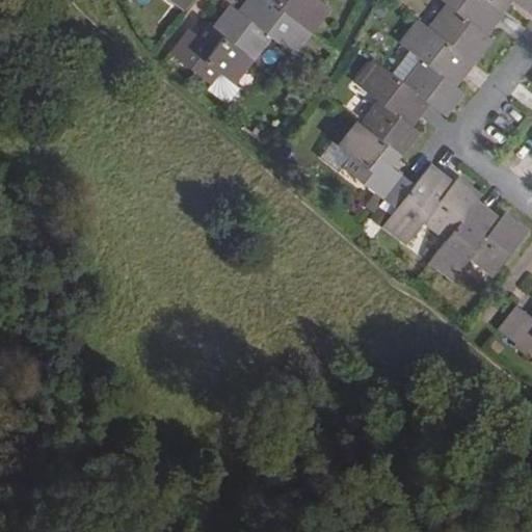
[(170,0),(183,9),(190,0),(170,0)]
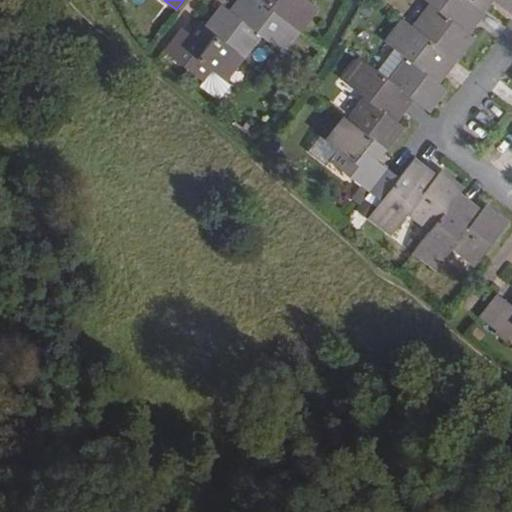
[(226,10),(209,31),(243,58),(247,62),(264,39),(286,56),(303,33),(260,0),(245,0),(233,15),(226,10)]
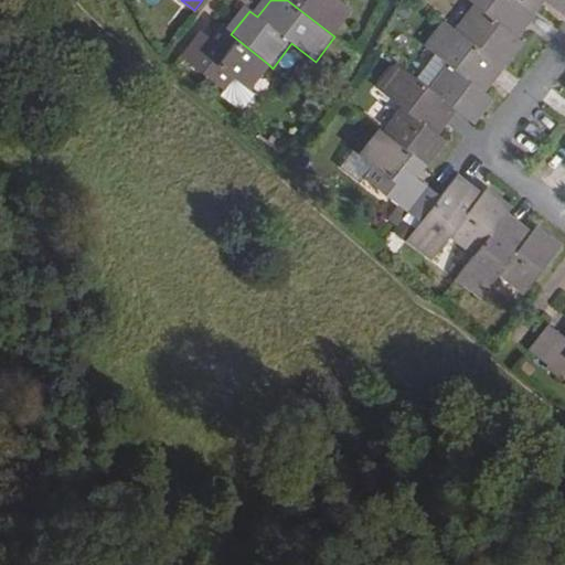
[(287,0),(334,36),(354,12),(338,0),(287,0)]
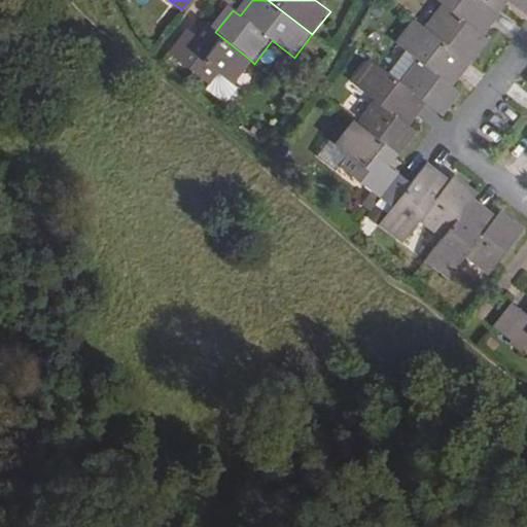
[(481,34),(499,11),(484,0),(435,0),(444,5),(425,28),(468,62),(487,39),(481,34)]
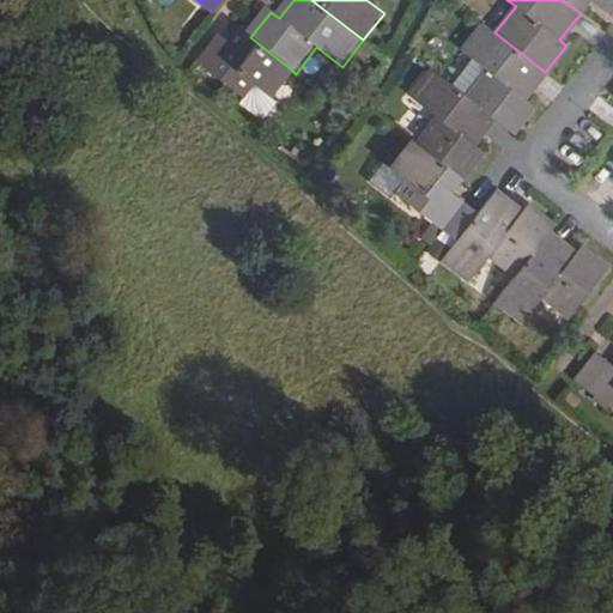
[(590,0),(592,0),(612,17),(612,0),(563,0),(581,13),(590,0)]
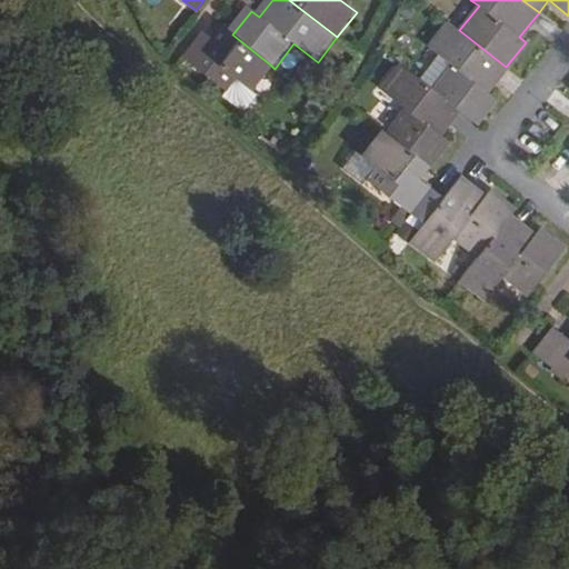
[(487,91),(506,67),(459,30),(448,22),(428,48),(437,56),(452,67),(435,90),(459,110),(476,123),(496,98),(487,91)]
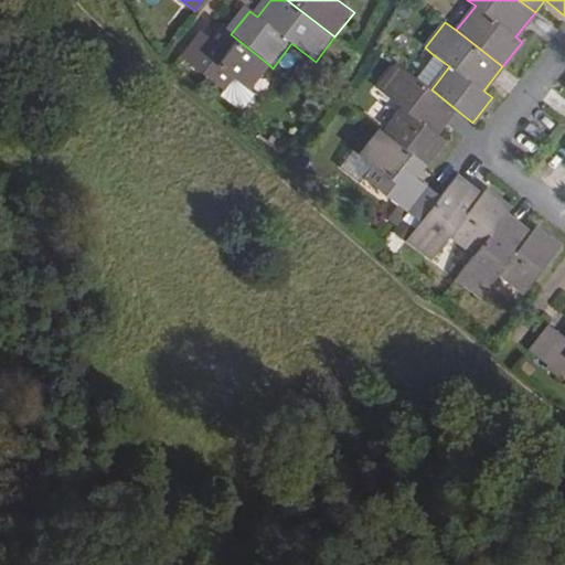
[(268,64),(231,34),(221,28),(211,39),(200,30),(180,56),(223,91),(233,77),(247,91),(268,64)]
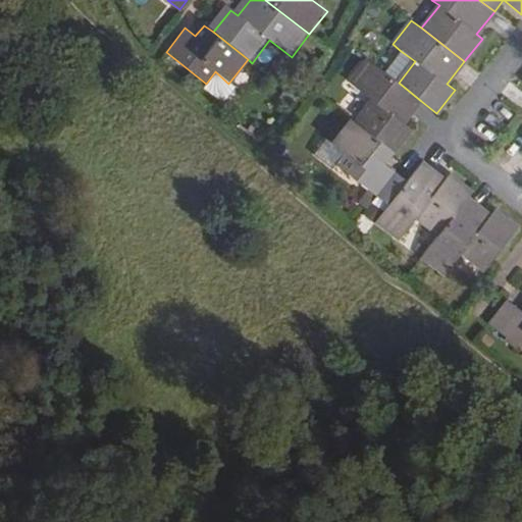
[(384,72),(399,83),(415,61),(401,51),(384,72)]
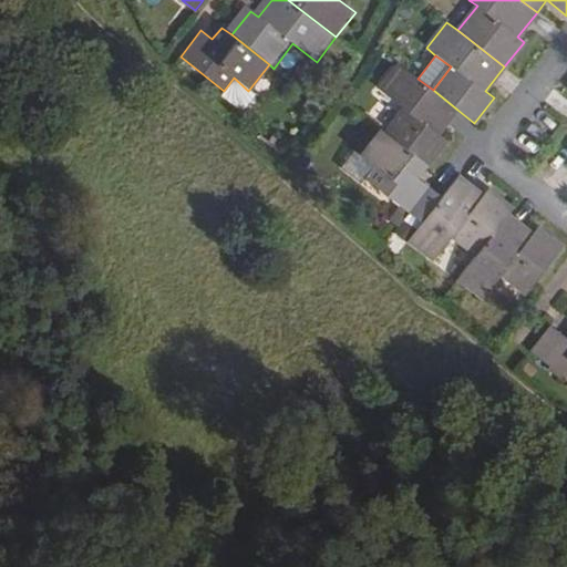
[(437,134),(457,110),(433,90),(418,79),(400,64),(380,91),(404,110),(385,134),(428,166),(446,141),(437,134)]
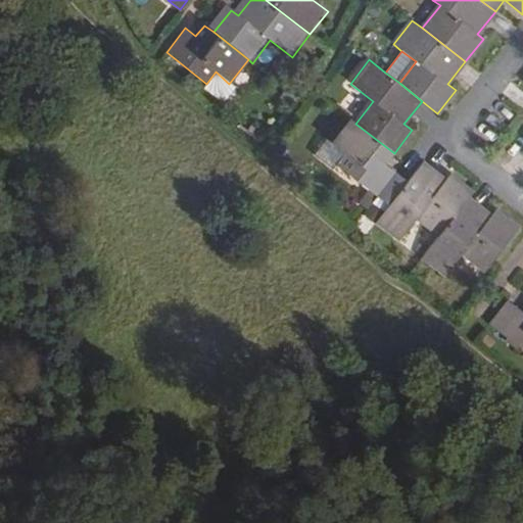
[(216,72),(206,84),(203,88),(218,99),(225,98),(234,87),(229,84),(216,72)]
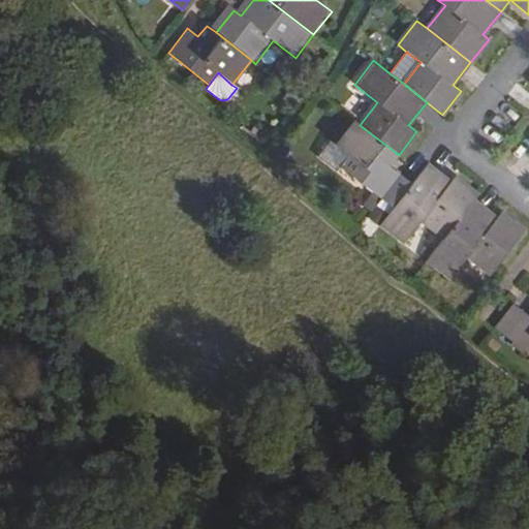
[(390,166),(399,155),(360,125),(353,121),(335,145),(350,156),(341,168),(381,198),(393,208),(412,183),(390,166)]
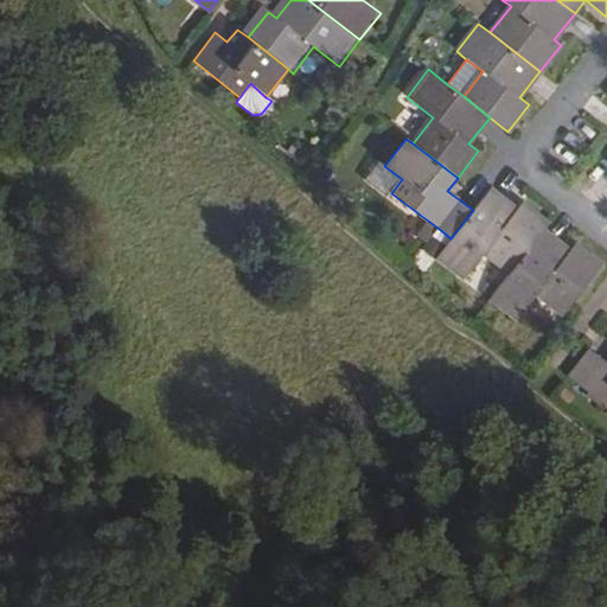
[(391,193),(402,179),(384,166),(379,163),(364,181),(387,198),(391,193)]
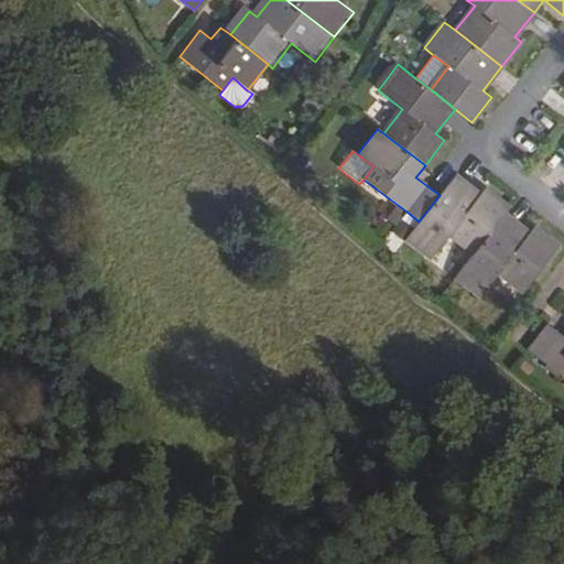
[(455,175),(440,195),(419,221),(410,234),(405,239),(432,259),(449,236),(474,255),(506,214),(510,208),(485,188),(479,195),(455,175)]
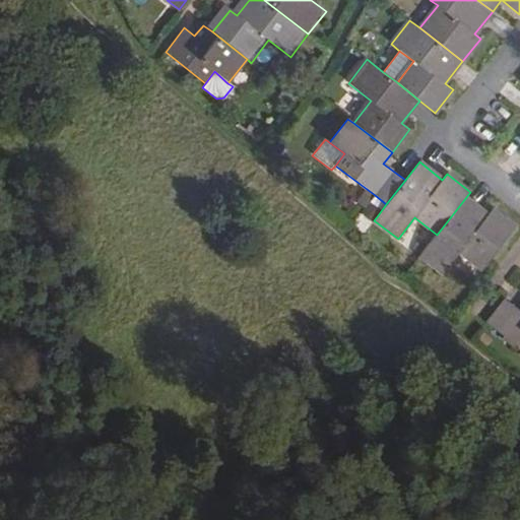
[(466,197),(437,235),(420,256),(443,273),(459,252),(482,269),(515,228),(493,209),(489,214),(466,197)]
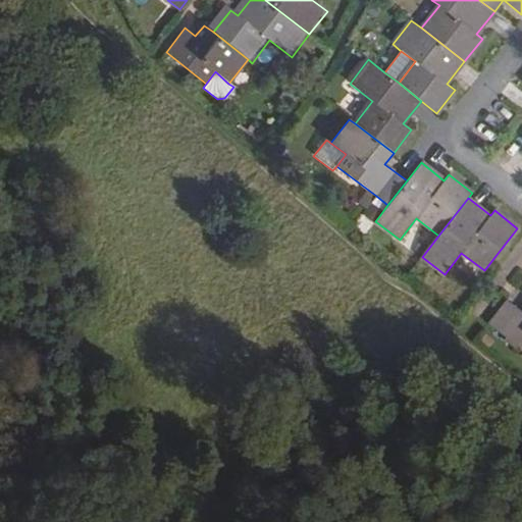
[(521,310),(508,300),(489,324),(521,349),(521,310)]
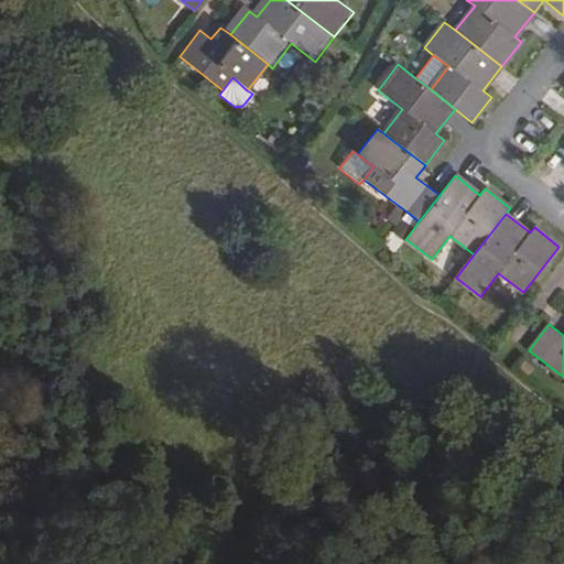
All buildings are outlined.
